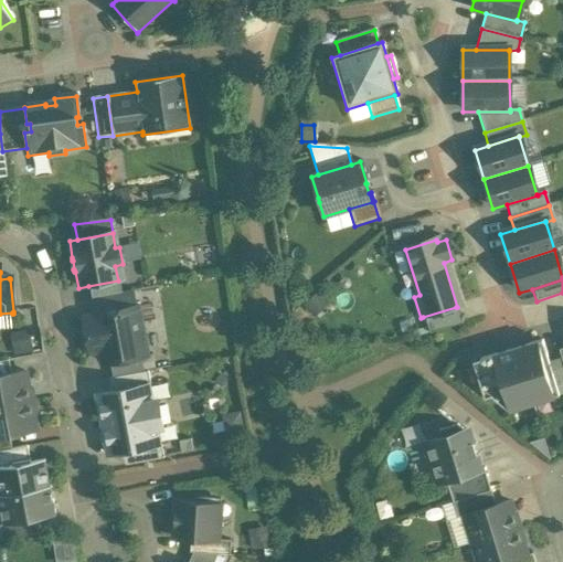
[(118,281),(88,286),(91,299),(120,294),(118,281)]
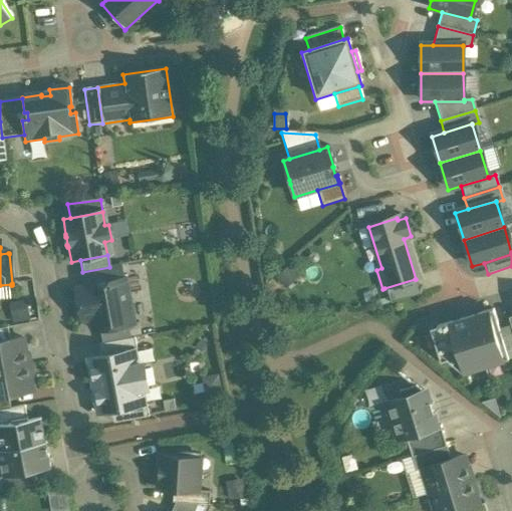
[(109,267),(82,272),(85,287),(121,280),(118,266),(109,267)]
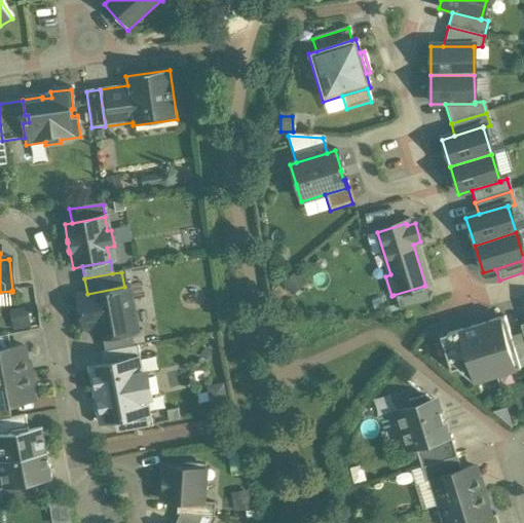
[(303,284),(296,274),(283,287),(291,295),(303,284)]
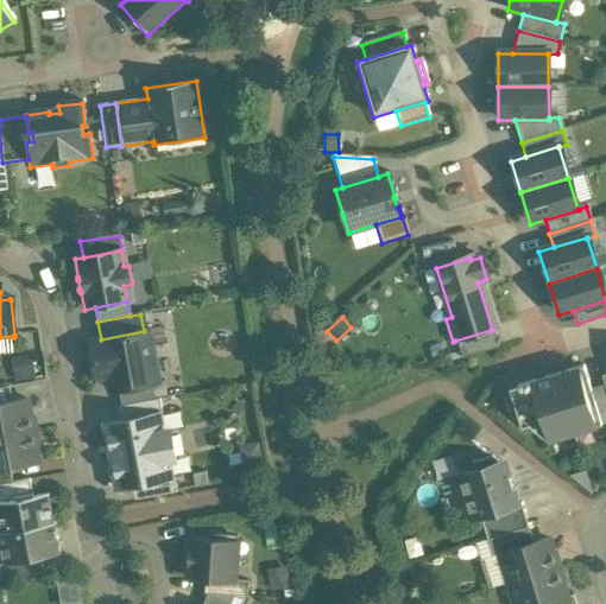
[(101,339),(100,339),(101,342),(89,344),(96,380),(117,376),(119,390),(120,390),(149,385),(156,383),(150,354),(153,353),(150,330),(144,331),(101,339)]
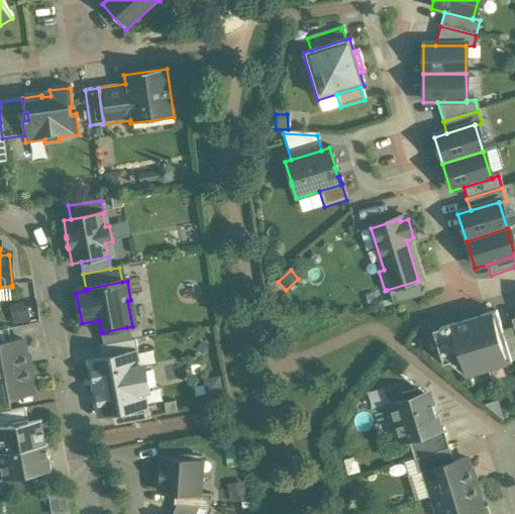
[(387,290),(392,306),(422,297),(417,281),(387,290)]
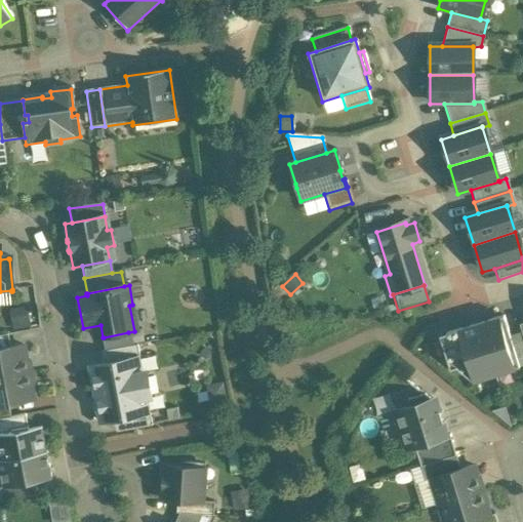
[(10,310),(12,328),(29,326),(27,308),(10,310)]
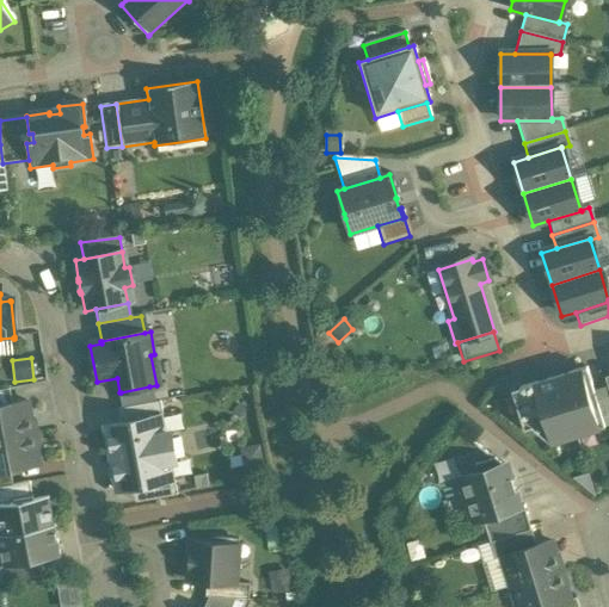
[(592,394),(585,370),(580,371),(598,429),(603,428),(592,394)]
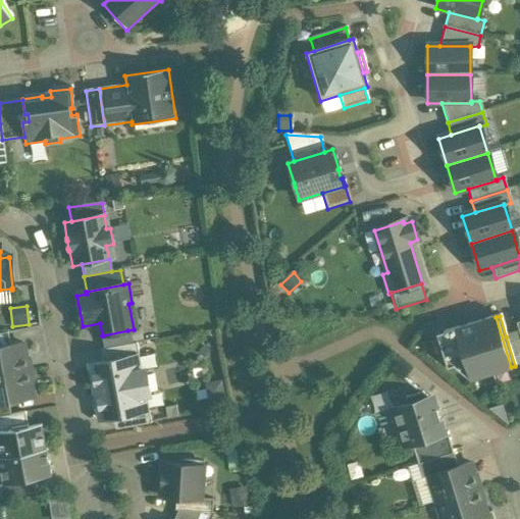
[(496,317),(454,329),(469,380),(511,367),(496,317)]
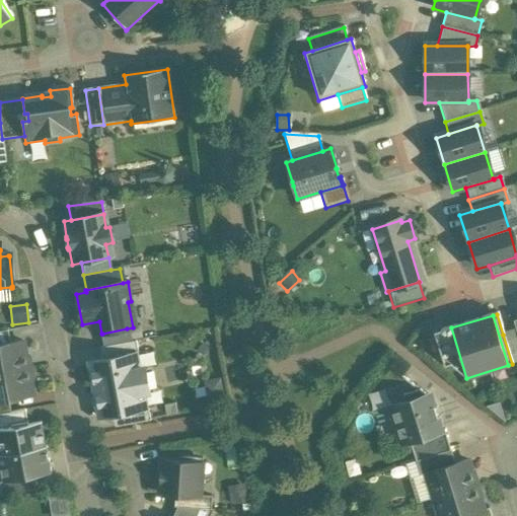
[(451,327),(440,332),(450,365),(466,378),(451,327)]
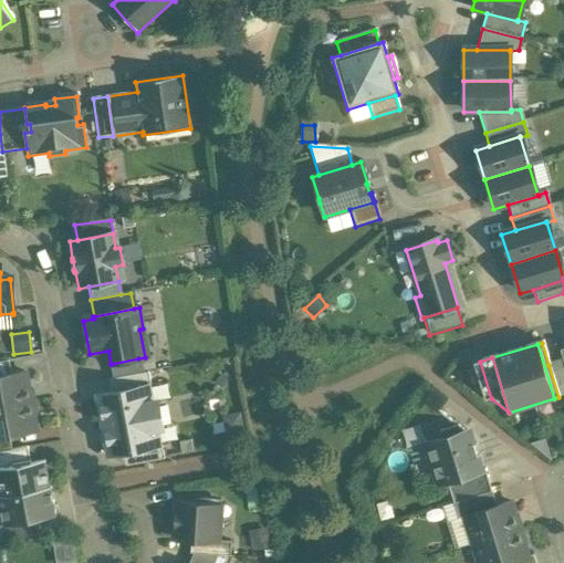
[(138,358),(112,364),(115,379),(141,374),(138,358)]
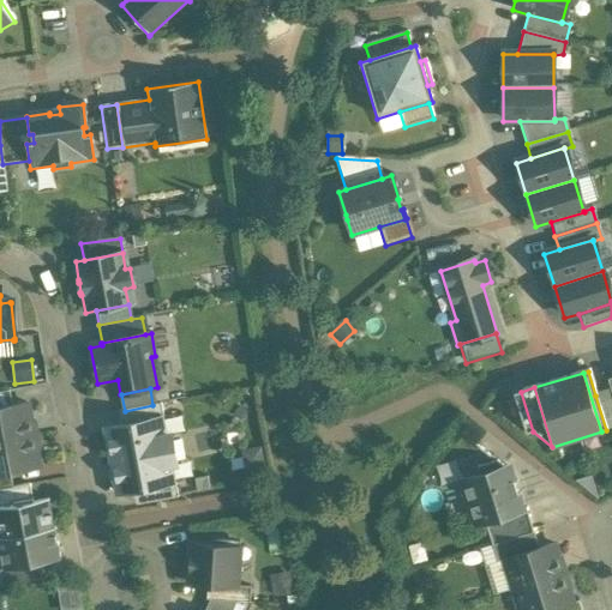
[(611,400),(609,391),(595,396),(606,430),(611,428),(611,400)]
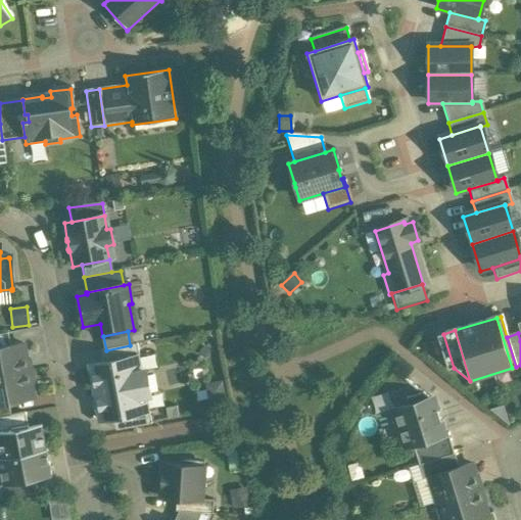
[(7,334),(0,335),(0,348),(9,347),(7,334)]
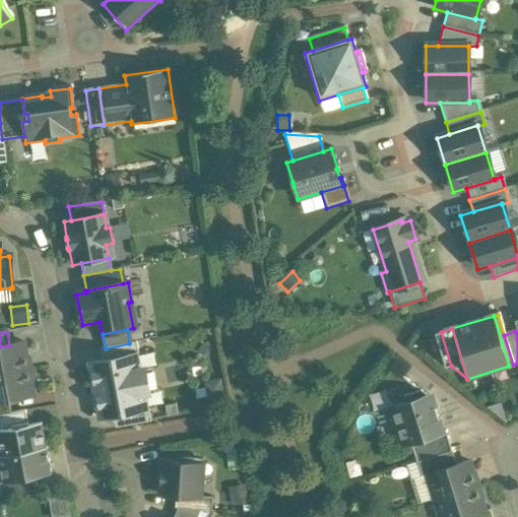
[(106,348),(100,349),(102,362),(134,357),(137,356),(135,342),(106,348)]
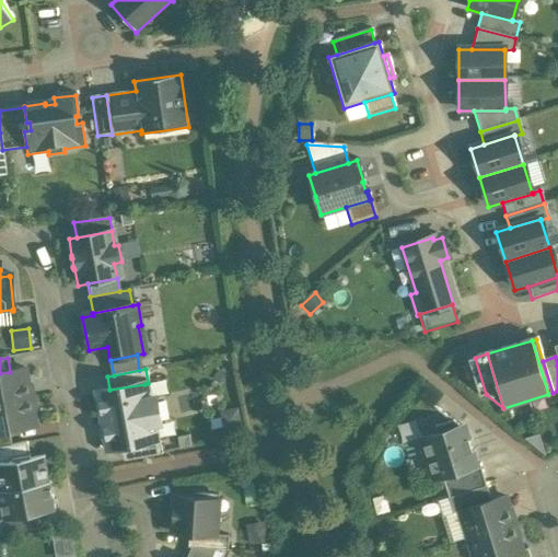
[(10,372),(0,373),(0,404),(28,398),(23,370),(10,372)]
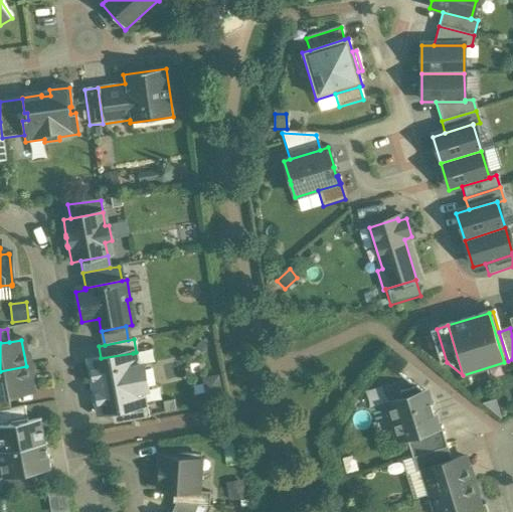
[(94,387),(145,377),(143,366),(136,368),(133,353),(101,358),(89,361),(94,387)]
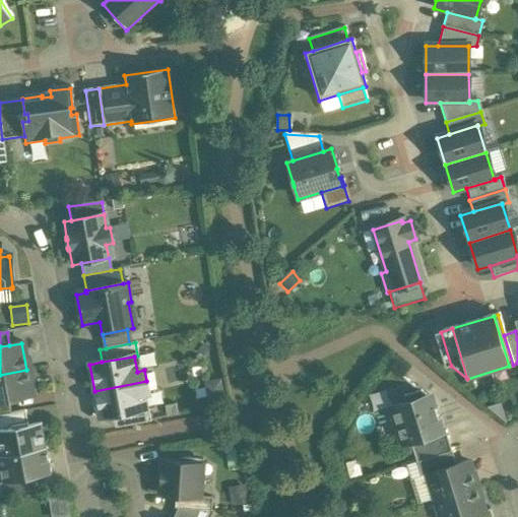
[(26,370),(0,375),(0,402),(7,401),(31,397),(26,370)]
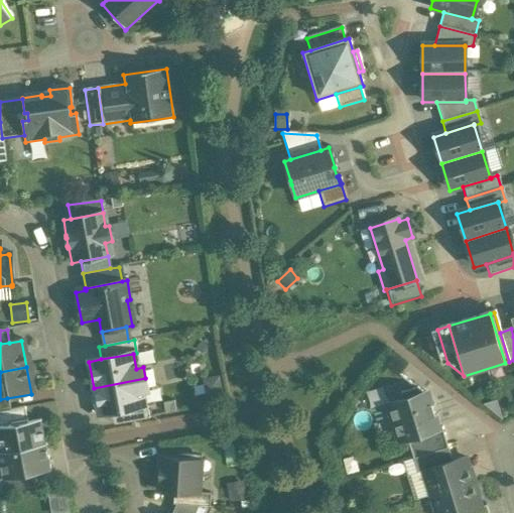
[(145,378),(94,388),(99,415),(134,408),(143,407),(143,406),(140,392),(147,390),(145,378)]
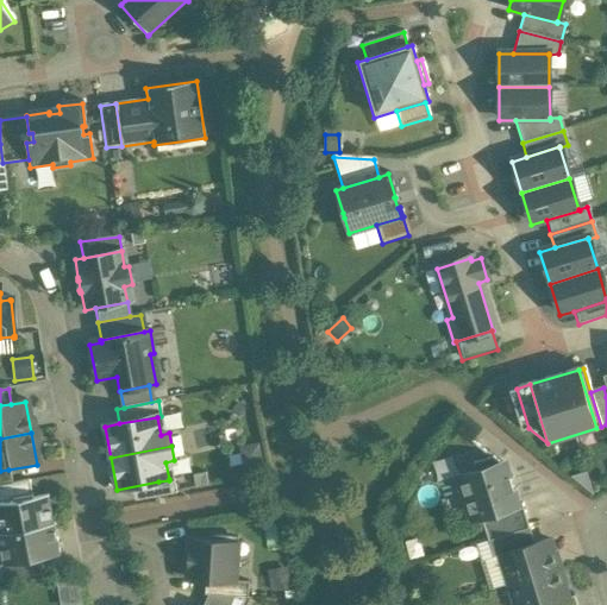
[(437,483),(456,477),(450,457),(431,464),(437,483)]
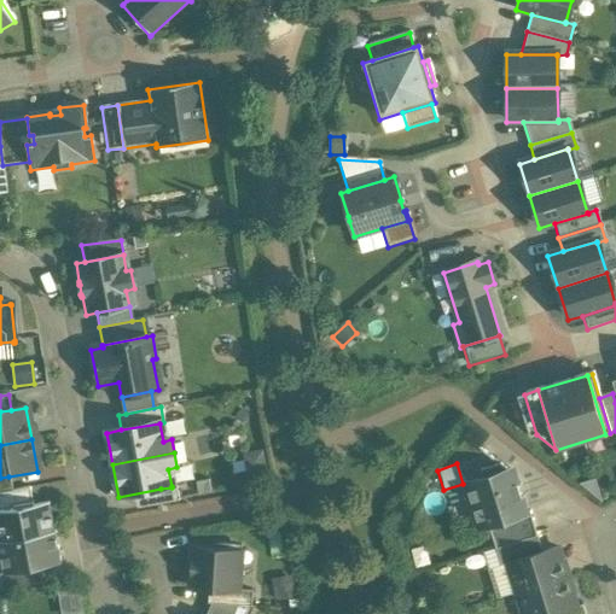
[(506,472),(498,466),(480,472),(481,479),(464,485),(478,530),(487,527),(523,515),(518,500),(519,500),(516,486),(515,486),(511,475),(506,472)]
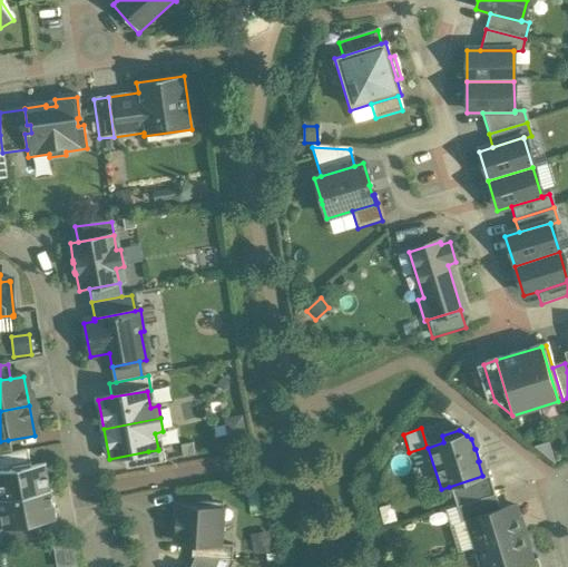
[(8,440),(0,441),(0,457),(10,455),(8,440)]
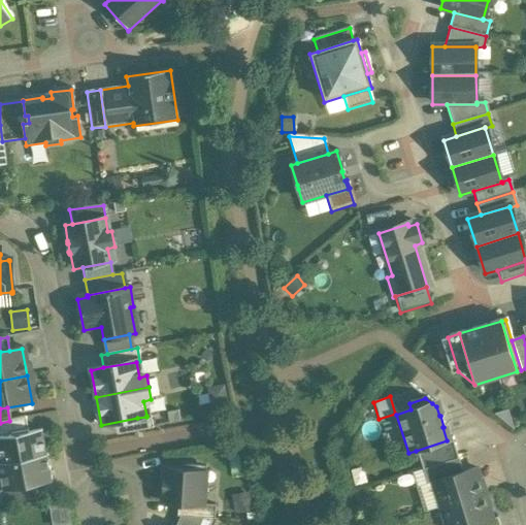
[(150,416),(146,416),(146,417),(137,418),(140,431),(153,429),(150,416)]
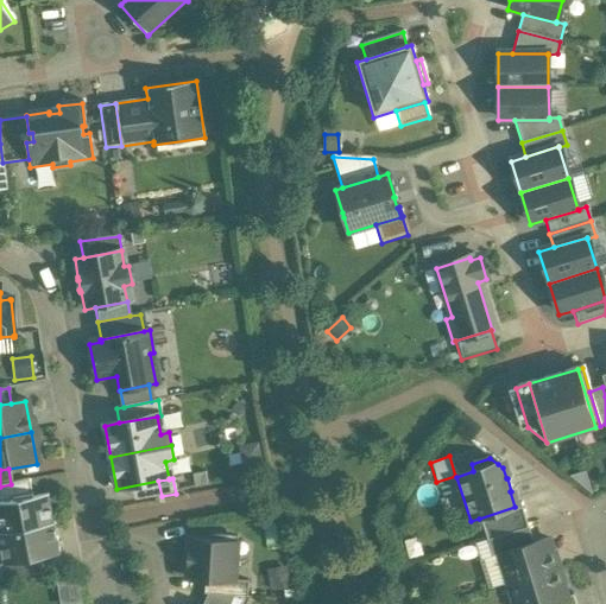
[(11,484),(0,487),(0,503),(12,501),(12,498),(31,495),(29,481),(11,484)]
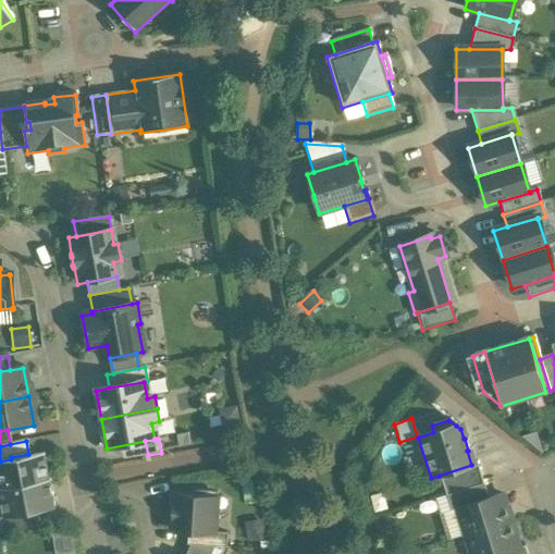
[(28,454),(11,457),(11,459),(0,462),(0,490),(48,481),(44,454),(28,456),(28,454)]
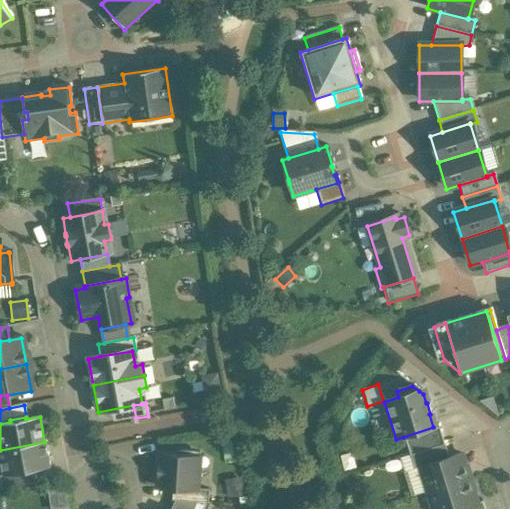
[(433,427),(403,437),(409,456),(444,445),(438,425),(433,427)]
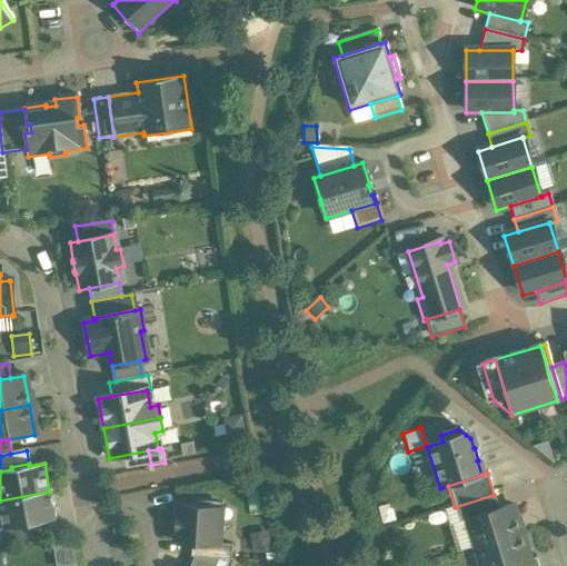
[(49,492),(0,500),(0,517),(2,529),(38,524),(55,520),(49,492)]
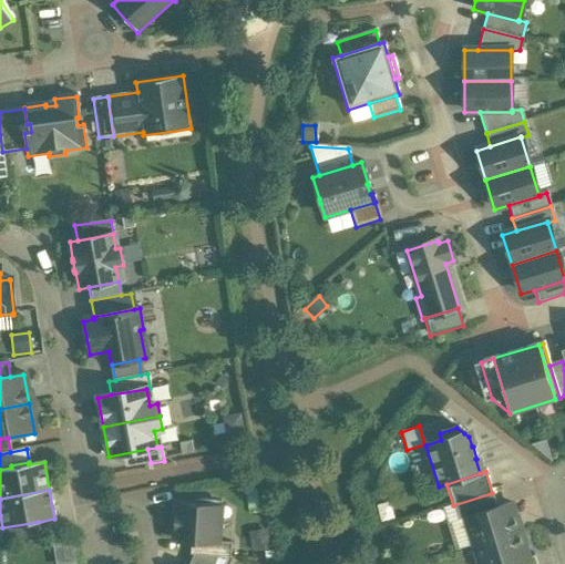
[(492,493),(453,505),(458,521),(465,519),(465,518),(496,508),(492,493)]
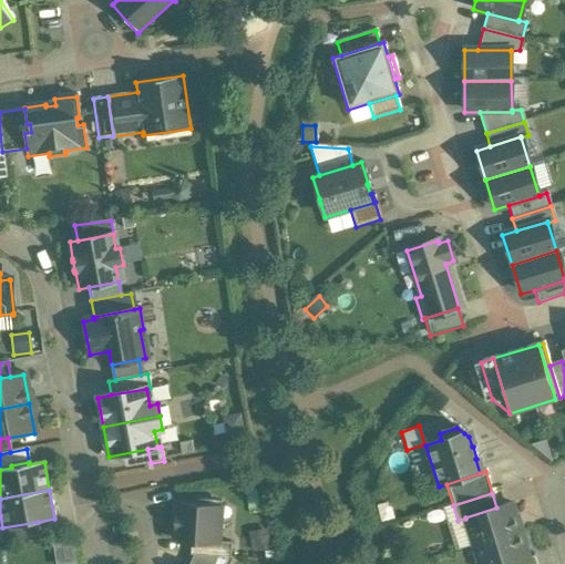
[(197,500),(192,505),(175,504),(173,541),(191,542),(218,543),(219,520),(213,520),(214,509),(207,501),(197,500)]
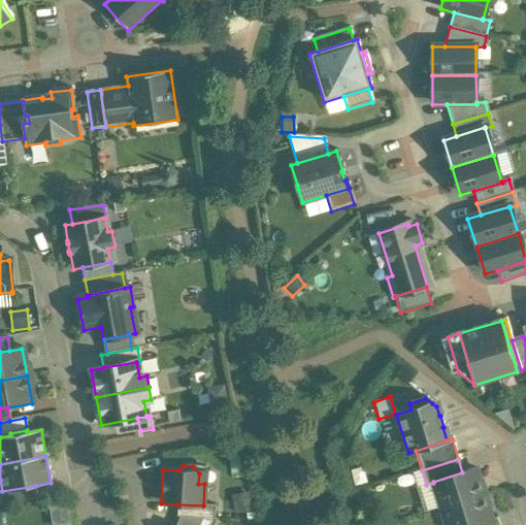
[(462,472),(433,482),(433,483),(441,507),(482,495),(473,469),(462,472)]
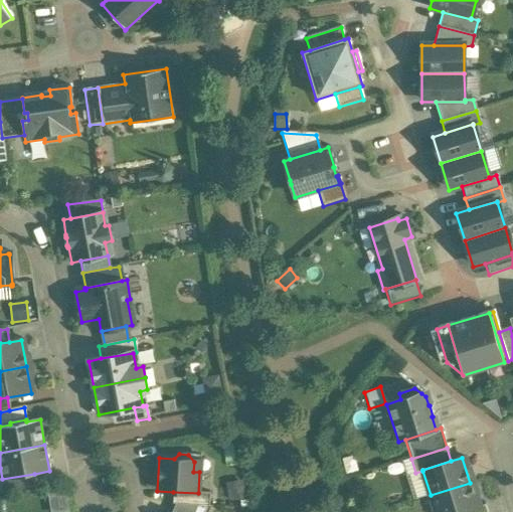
[(2,479),(0,480),(0,489),(1,494),(36,487),(34,474),(2,479)]
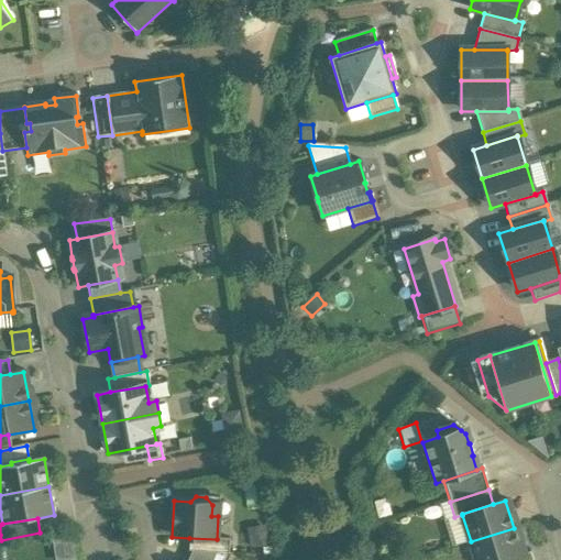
[(514,528),(471,541),(475,559),(509,559),(523,556),(521,555),(514,528)]
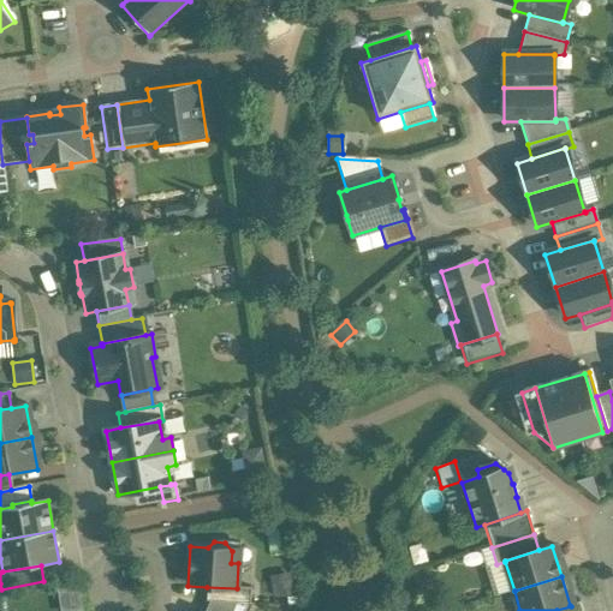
[(237,588),(207,587),(206,601),(249,604),(250,588),(237,588)]
